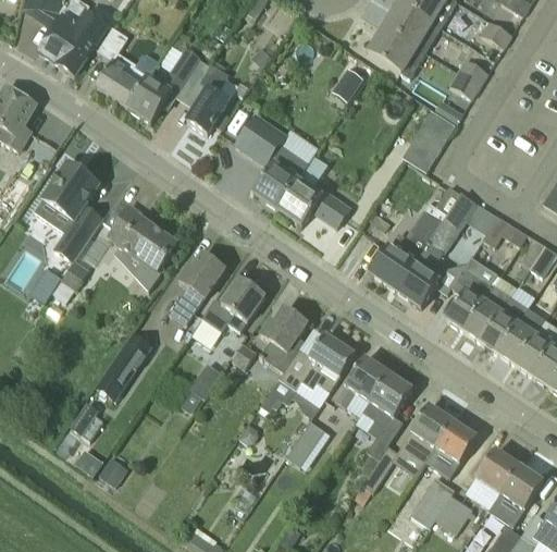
[(75,76),(111,21),(95,11),(83,29),(61,15),(67,4),(61,0),(48,0),(36,20),(53,31),(39,52),(59,65),(59,66),(75,76)]
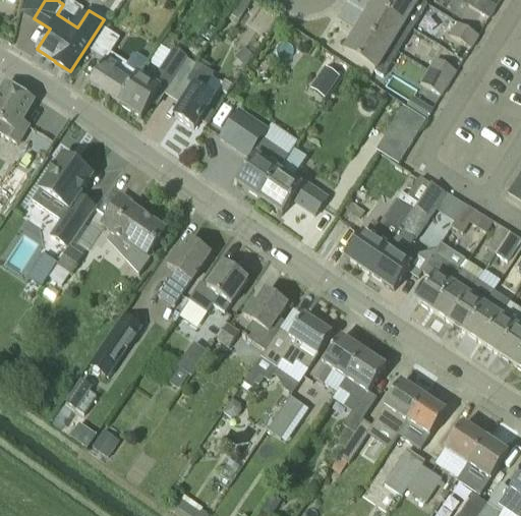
[(230,12),(239,17),(242,13),(249,0),(237,0),(232,8),(230,12)]
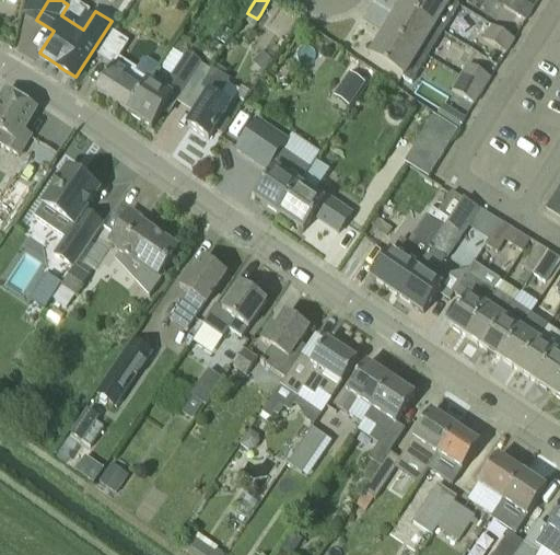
[(438,23),(444,27),(459,3),(454,0),(404,0),(403,1),(438,23)]
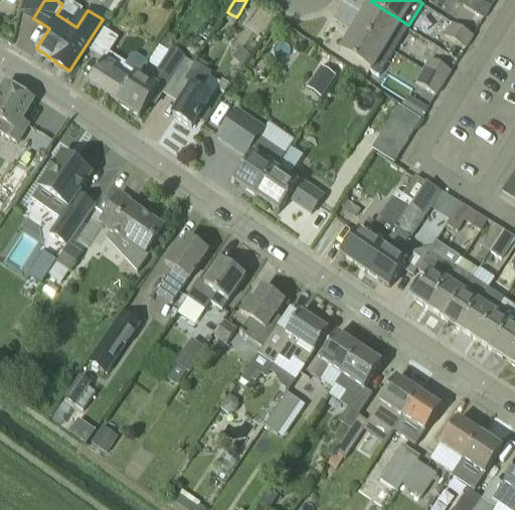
[(465,0),(463,3),(484,16),(492,4),(486,0),(465,0)]
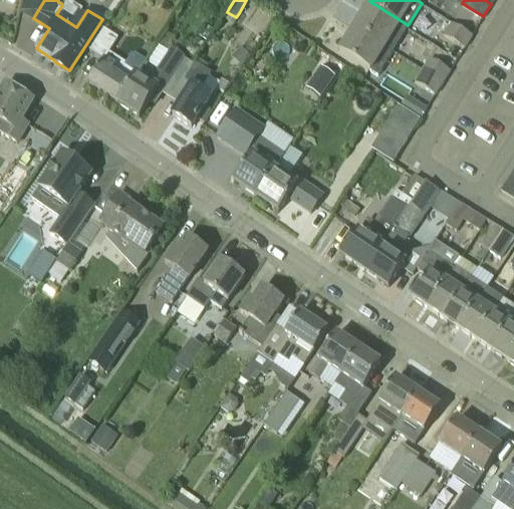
[(353,27),(386,46),(402,21),(369,1),(353,27)]
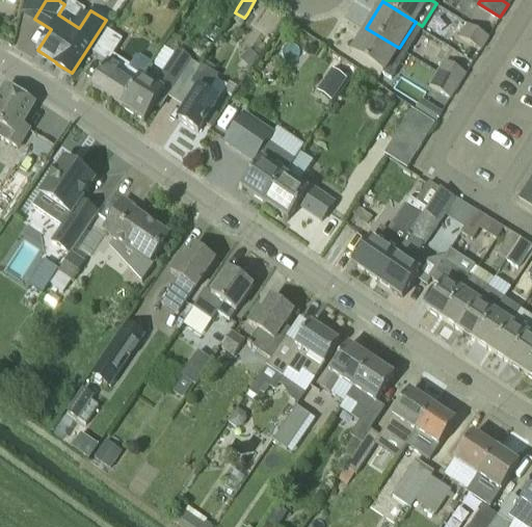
[(481,48),(489,35),(467,21),(459,34),(481,48)]
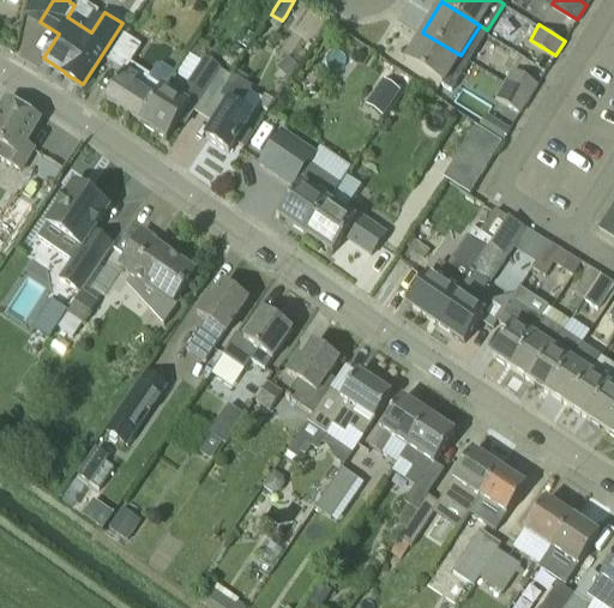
[(107,56),(124,67),(130,58),(142,41),(125,30),(107,56)]
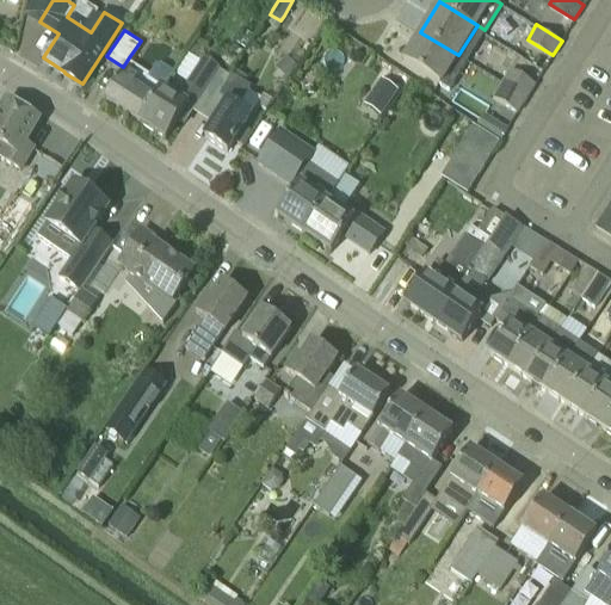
[(403,60),(442,82),(458,55),(420,32),(403,60)]
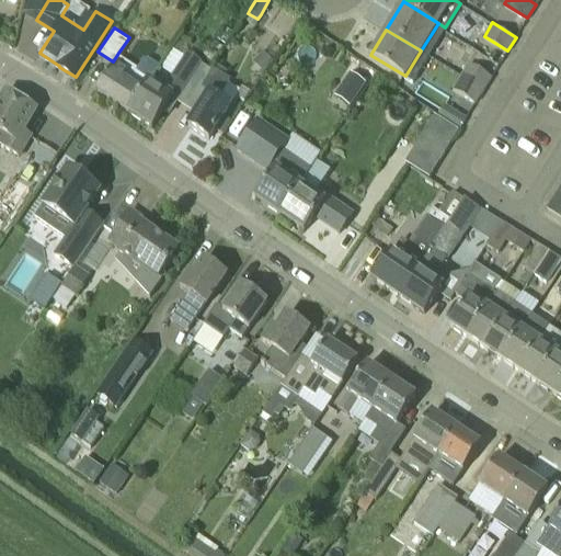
[(160,66),(171,70),(180,50),(169,46),(160,66)]
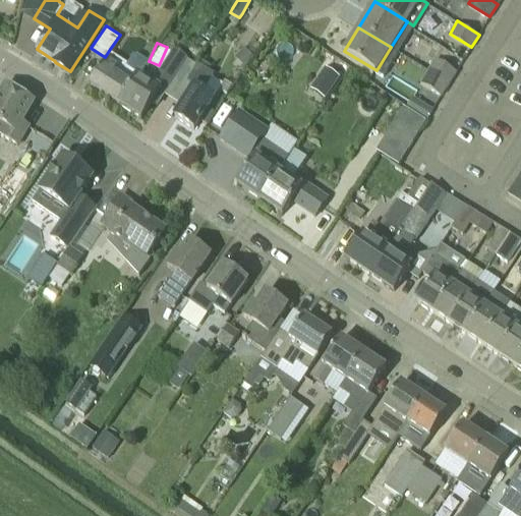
[(244,63),(253,53),(244,45),(235,54),(244,63)]
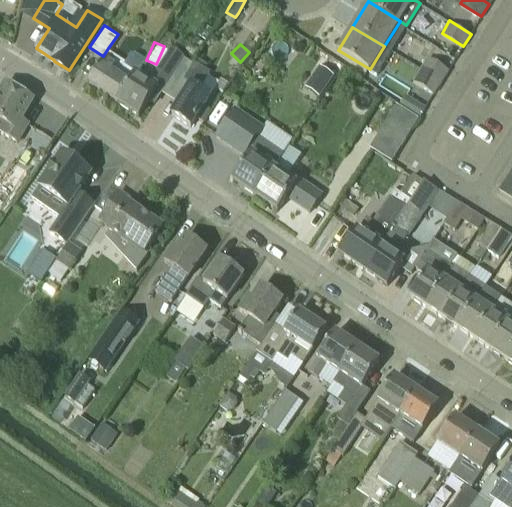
[(183,56),(170,47),(149,80),(137,73),(119,100),(118,99),(118,100),(139,114),(149,98),(154,100),(165,83),(175,89),(182,77),(192,62),(183,56)]
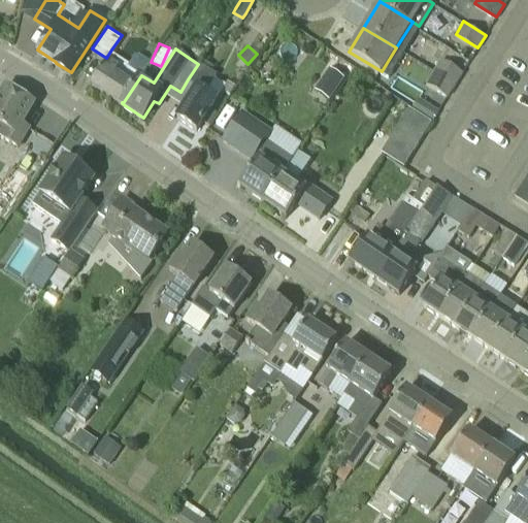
[(129,62),(111,50),(106,58),(91,83),(122,102),(123,103),(141,75),(151,60),(140,53),(136,53),(133,55),(129,62)]
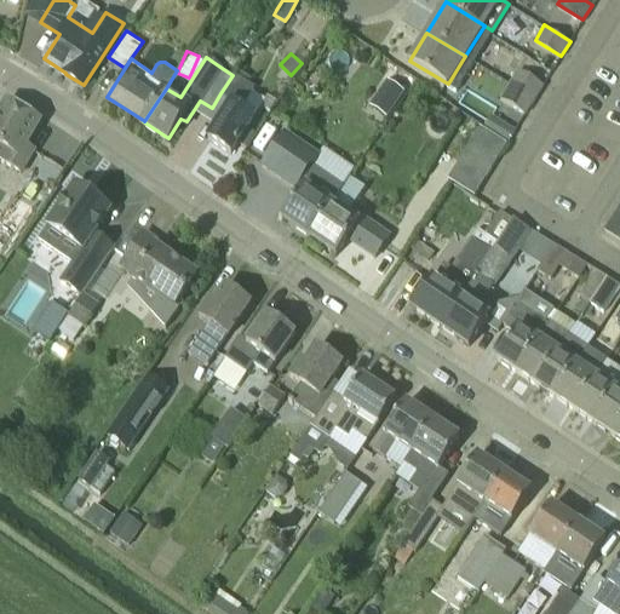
[(237,73),(248,80),(252,74),(241,67),(237,73)]
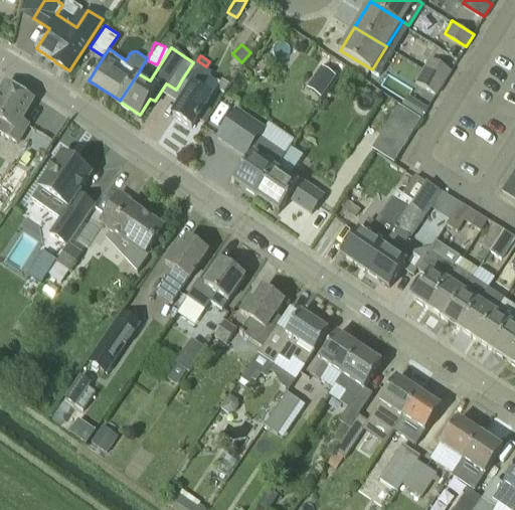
[(422,68),(444,81),(452,68),(431,55),(422,68)]
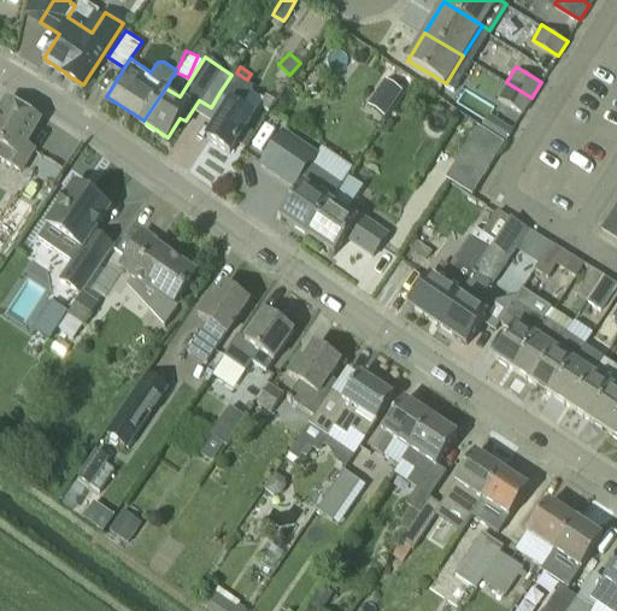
[(236,72),(234,71),(231,75),(219,93),(229,99),(207,135),(230,150),(238,139),(245,144),(254,129),(246,124),(253,113),(240,105),(253,84),(247,80),(236,72)]
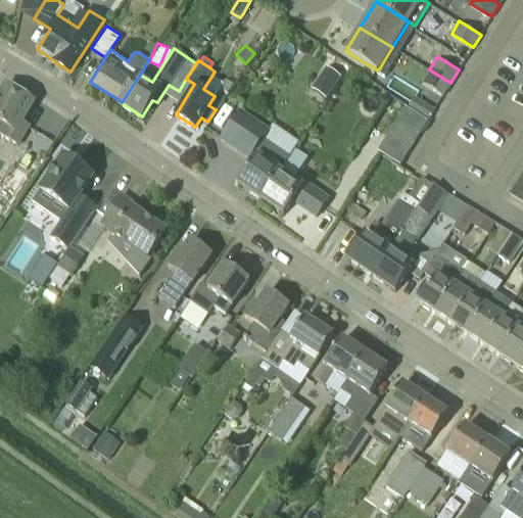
[(321,73),(335,83),(341,75),(327,64),(321,73)]
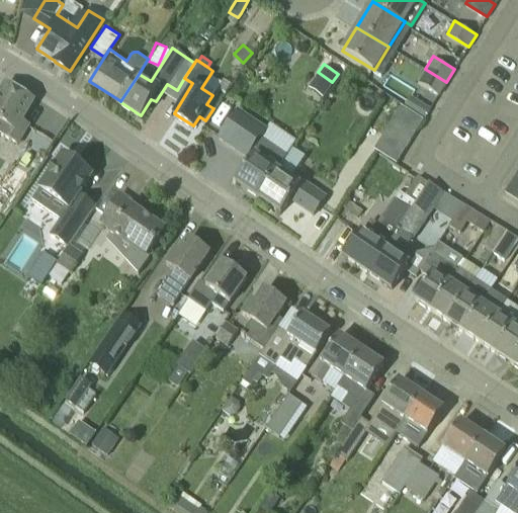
[(418,80),(439,93),(446,82),(425,69),(418,80)]
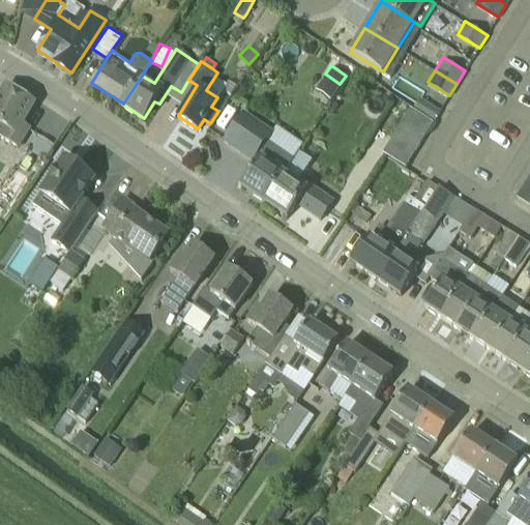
[(0,133),(18,144),(29,125),(22,121),(34,100),(6,84),(0,93),(0,133)]
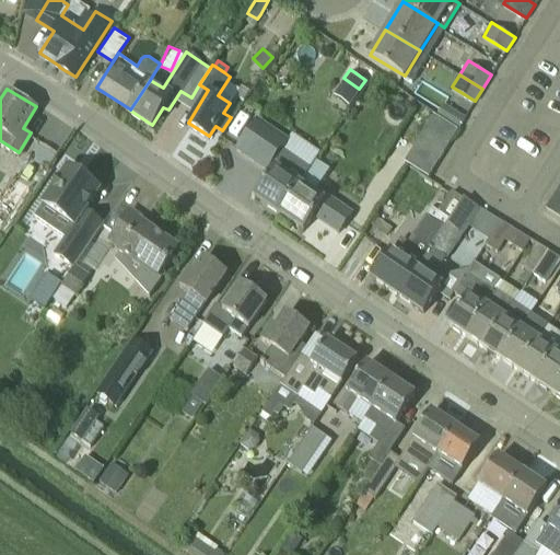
[(448,120),(458,126),(465,114),(456,108),(448,120)]
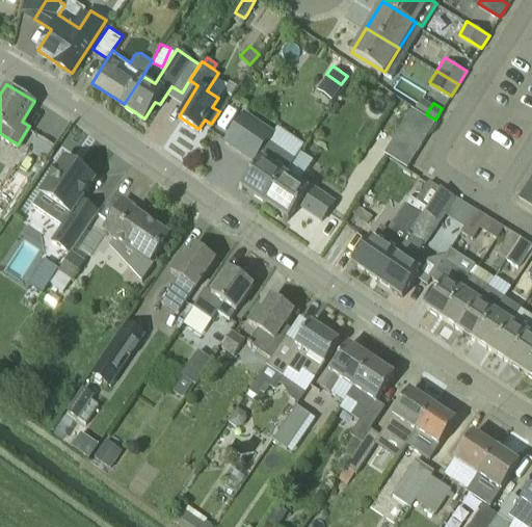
[(272,131),(244,111),(225,138),(254,158),(258,161),(242,184),(265,200),(285,172),(301,148),(300,147),(293,157),(267,139),(272,131)]
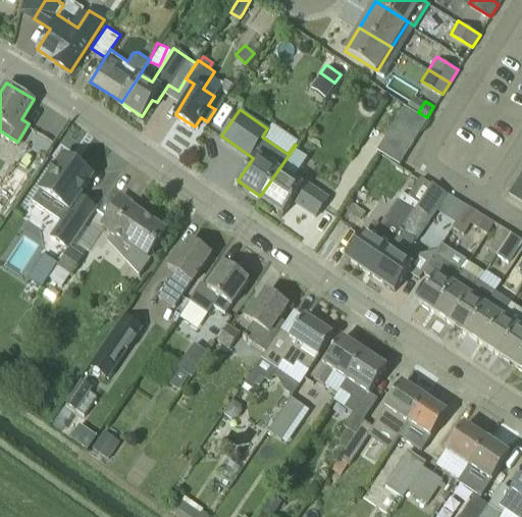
[(405,153),(419,131),(399,117),(398,116),(383,139),(383,140),(405,153)]
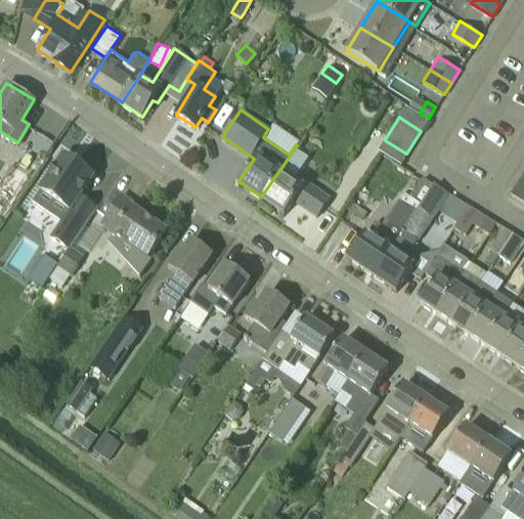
[(68,247),(95,207),(78,195),(92,174),(62,154),(29,202),(57,221),(49,233),(68,247)]
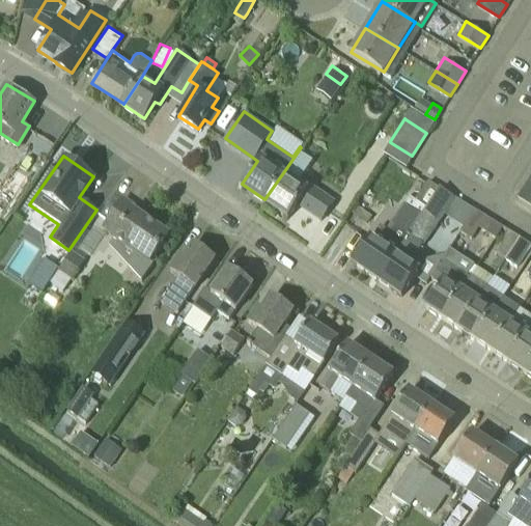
[(288,215),(298,201),(322,217),(334,199),(309,183),(306,187),(284,171),(264,199),(288,215)]
